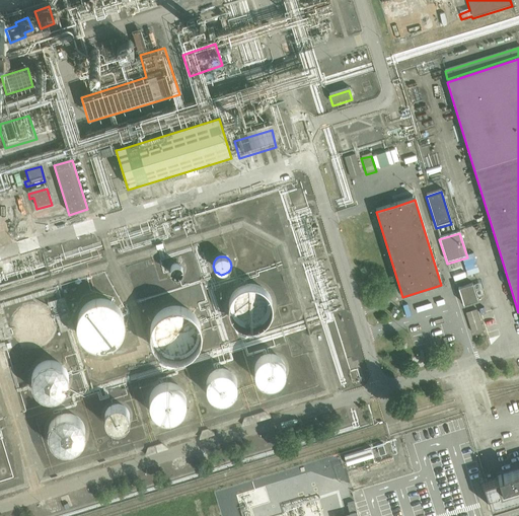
[(461,262),(463,269),(474,266),(472,259),(461,262)]
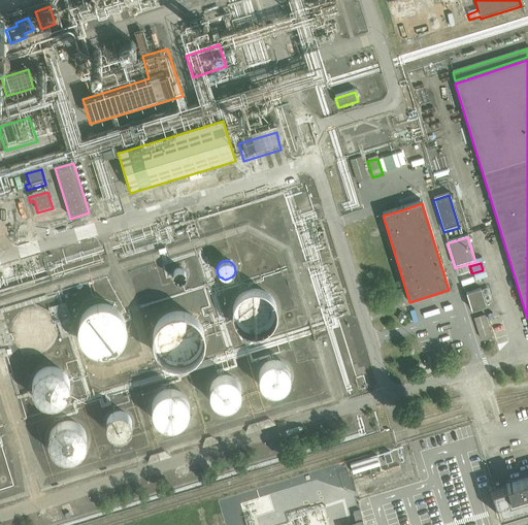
[(187,277),(187,276),(187,274),(185,271),(183,270),(179,270),(176,270),(175,272),(173,274),(173,277),(173,280),(175,282),(177,283),(179,284),(183,284),(185,282),(186,280),(187,277)]
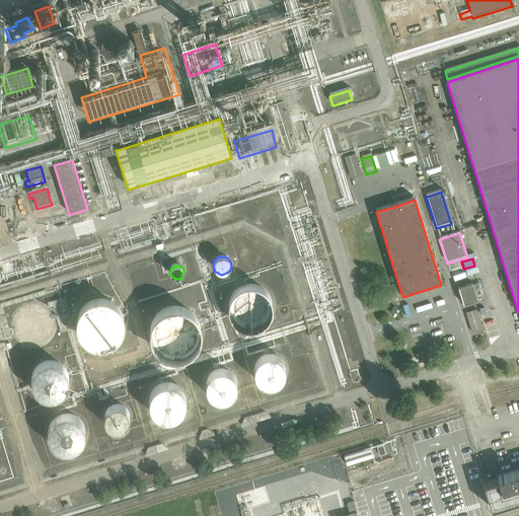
[(453,273),(456,283),(466,280),(463,270),(453,273)]
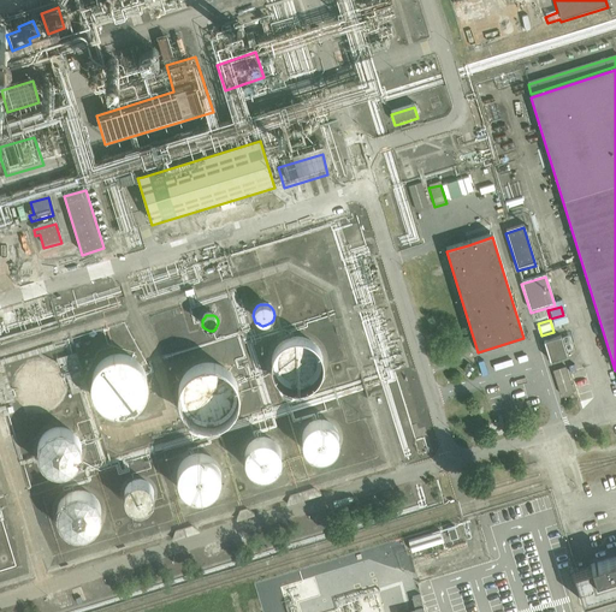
[(561,338),(544,344),(551,368),(561,364),(560,361),(567,358),(561,338)]
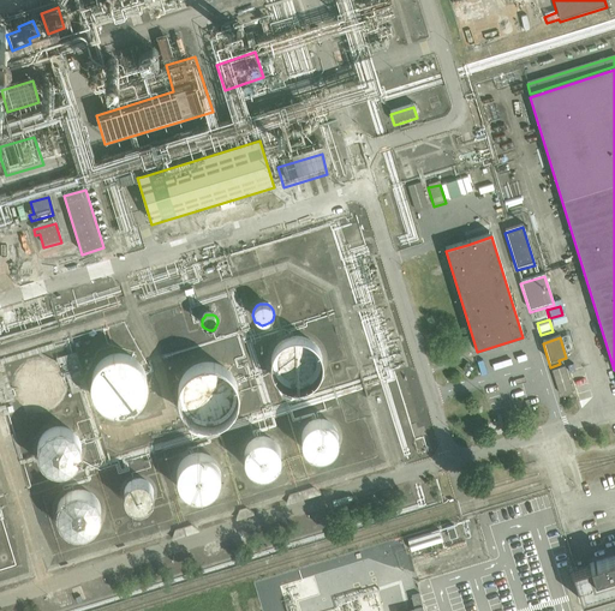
[(273,363),(272,369),(272,376),(274,382),(278,388),(282,393),(290,395),(296,396),(303,395),(309,391),(315,388),(318,382),(321,375),(321,371),(320,364),(317,358),(312,353),(306,348),(300,346),(293,346),(287,348),(281,351),(276,355),(273,363)]
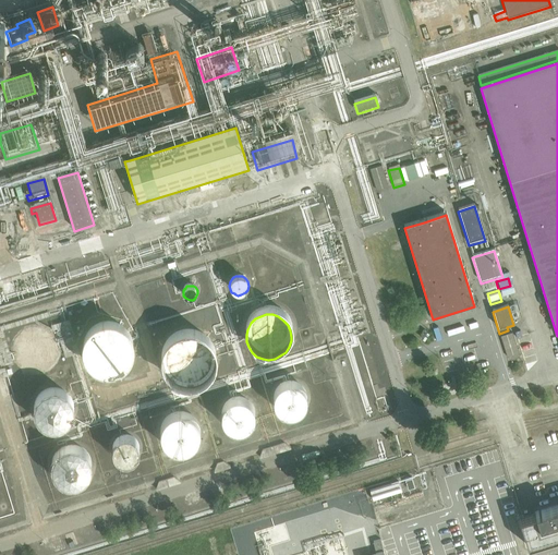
[(136,349),(136,344),(134,338),(132,334),(128,329),(123,326),(119,324),(116,323),(112,322),(108,322),(104,323),(99,324),(95,326),(91,330),(88,334),(85,339),(84,344),(83,349),(84,353),(85,358),(87,363),(91,368),(95,371),(99,373),(104,374),(109,375),(114,375),(120,373),(124,371),(129,368),(132,364),(134,360),(135,354),(136,349)]
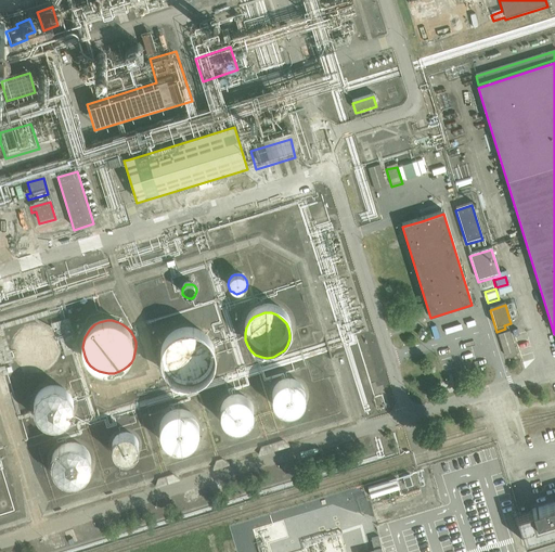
[(219,356),(218,350),(217,345),(214,341),(210,336),(206,332),(201,330),(196,329),(191,328),(185,329),(180,330),(176,332),(173,333),(170,336),(167,341),(165,345),(163,350),(163,356),(163,361),(164,366),(167,371),(170,375),(175,379),(179,382),(185,383),(191,384),(196,384),(202,382),(206,380),(210,375),(214,372),(216,368),(218,362),(219,356)]
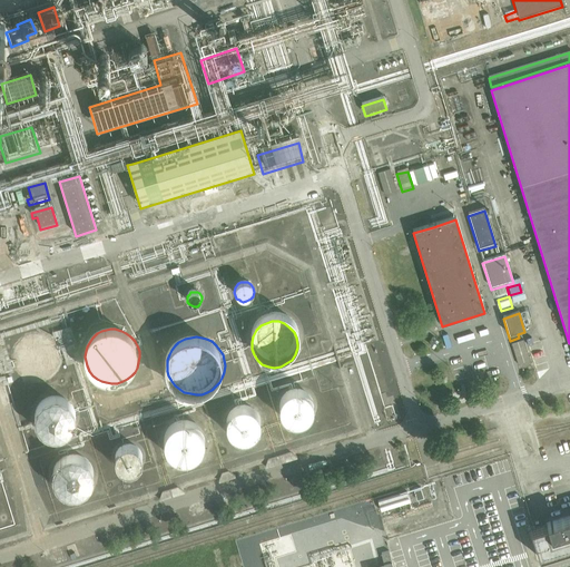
[(59,360),(59,355),(58,351),(56,348),(53,344),(50,342),(48,341),(43,339),(39,339),(36,339),(31,340),(28,341),(23,344),(20,348),(19,351),(18,355),(17,360),(17,363),(18,368),(20,371),(22,374),(26,377),(30,379),(32,380),(37,381),(41,381),(46,380),(49,378),(52,375),(56,372),(58,369),(59,364),(59,360)]
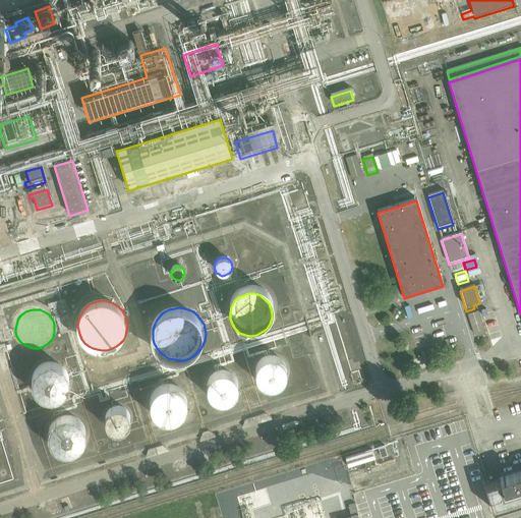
[(473,336),(484,332),(478,313),(467,317),(473,336)]
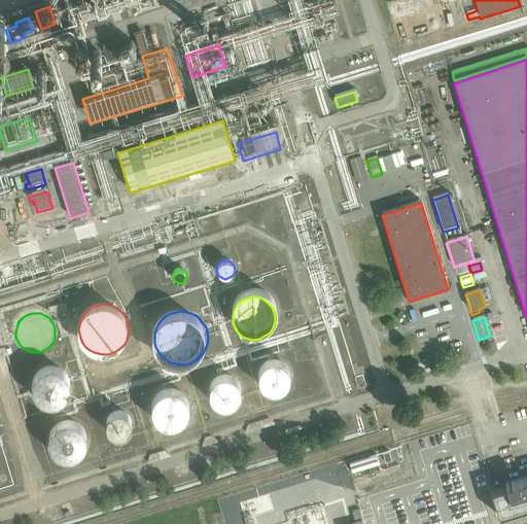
[(276,390),(280,388),(284,385),(286,380),(287,376),(286,371),(284,367),(280,362),(276,360),(271,359),(267,360),(261,362),(258,367),(256,371),(255,376),(256,380),(258,385),(261,388),(267,390),(271,391),(276,390)]
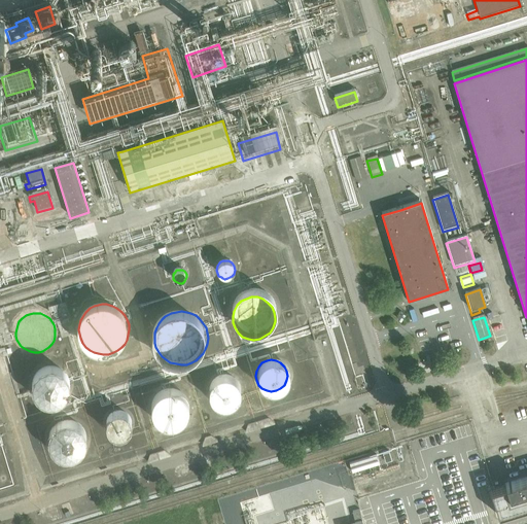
[(72,387),(71,383),(70,379),(68,376),(65,373),(63,371),(59,369),(55,368),(50,368),(46,368),(44,369),(40,371),(37,374),(35,376),(34,380),(33,383),(32,387),(33,391),(34,395),(36,398),(38,402),(42,404),(46,406),(49,407),(53,407),(57,406),(60,405),(63,404),(66,402),(68,398),(70,395),(71,391),(72,387)]
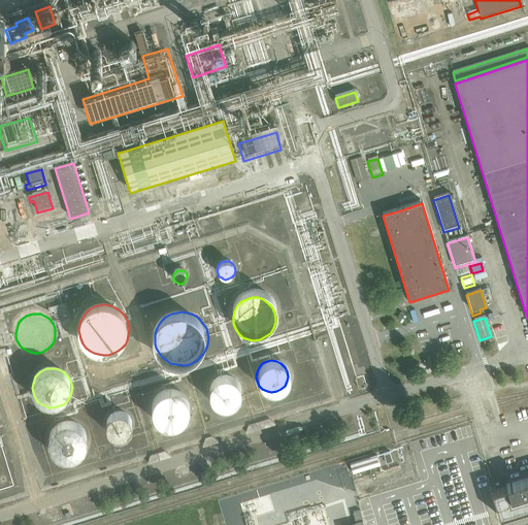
[(242,393),(241,390),(241,387),(239,385),(237,382),(235,380),(233,379),(229,378),(227,378),(224,378),(221,379),(218,380),(216,382),(213,384),(212,386),(210,389),(210,392),(210,395),(211,398),(212,400),(215,403),(217,405),(220,407),(222,408),(225,408),(227,408),(231,408),(233,407),(236,405),(238,402),(240,399),(241,396),(242,393)]
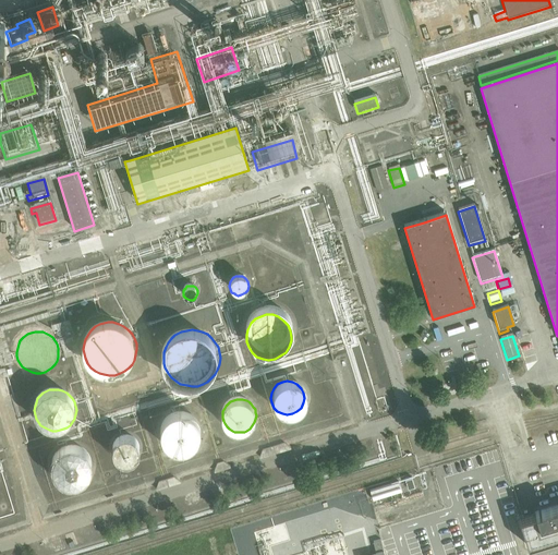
[(203,434),(203,433),(202,429),(201,425),(198,422),(196,419),(192,415),(189,414),(185,413),(181,412),(177,413),(173,414),(171,415),(167,419),(165,422),(162,425),(161,429),(160,433),(161,436),(162,441),(164,445),(167,448),(169,450),(173,453),(177,454),(180,455),(184,455),(189,454),(193,451),(195,449),(198,445),(201,442),(202,437),(203,434)]
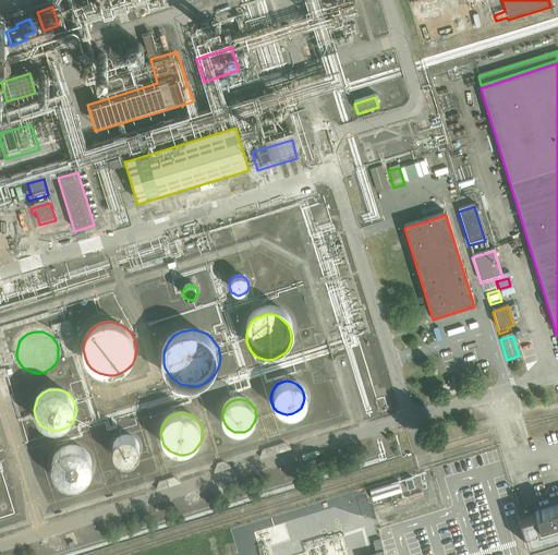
[(140,449),(140,444),(138,442),(136,439),(135,438),(133,436),(129,435),(128,435),(124,435),(121,436),(117,438),(116,441),(113,444),(112,446),(112,448),(112,451),(113,454),(114,456),(116,458),(118,460),(120,461),(123,462),(125,463),(129,462),(131,462),(135,459),(137,457),(138,455),(140,453),(140,449)]
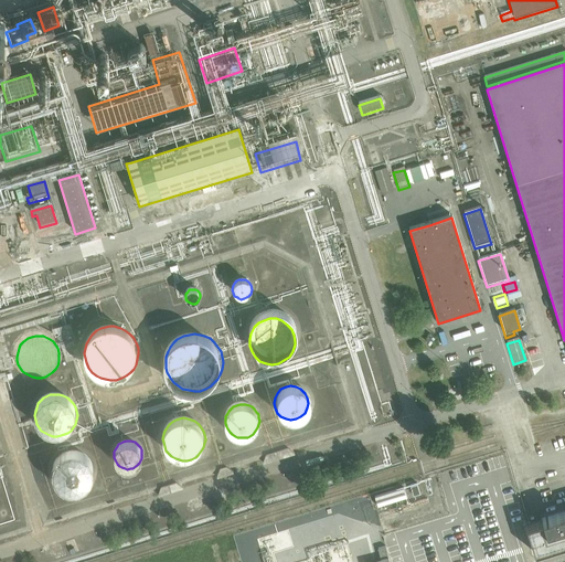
[(97,474),(97,473),(97,469),(96,466),(94,463),(92,459),(89,456),(85,454),(81,453),(77,452),(73,452),(70,453),(65,455),(62,457),(59,462),(56,466),(55,469),(55,473),(55,477),(56,480),(59,485),(61,488),(64,490),(67,492),(71,494),(75,494),(78,494),(84,492),(87,490),(91,488),(93,486),(95,481),(97,477),(97,474)]
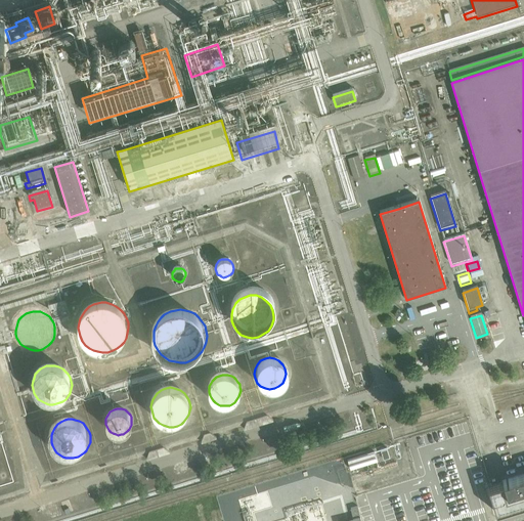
[(388,451),(381,453),(384,462),(391,460),(388,451)]
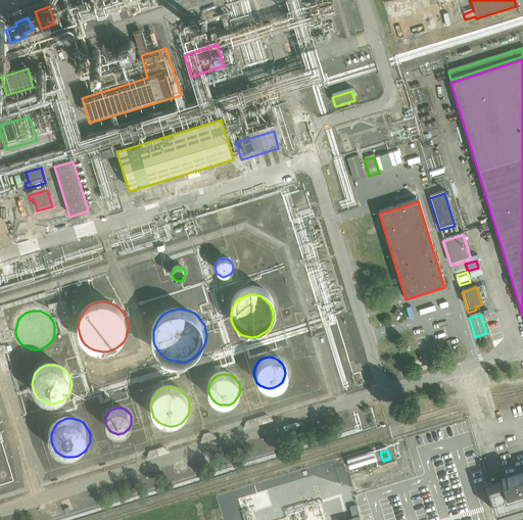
[(377,463),(375,455),(347,463),(349,471),(377,463)]
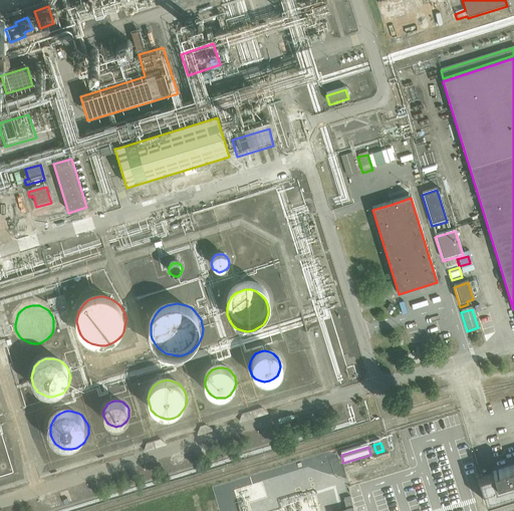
[(513,470),(513,471),(513,469),(493,475),(494,477),(479,481),(483,493),(487,506),(513,497),(513,470)]
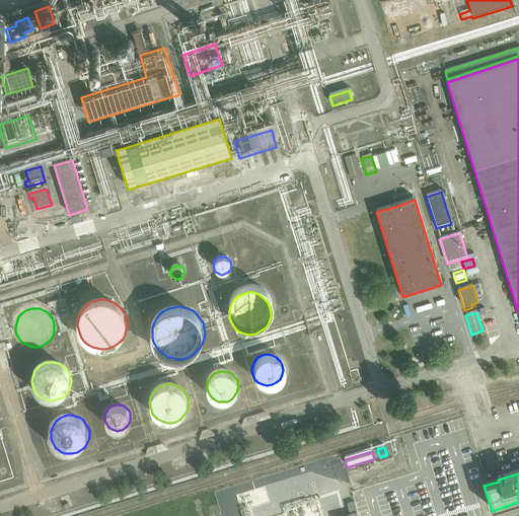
[(357,515),(355,505),(347,506),(350,515),(357,515)]
